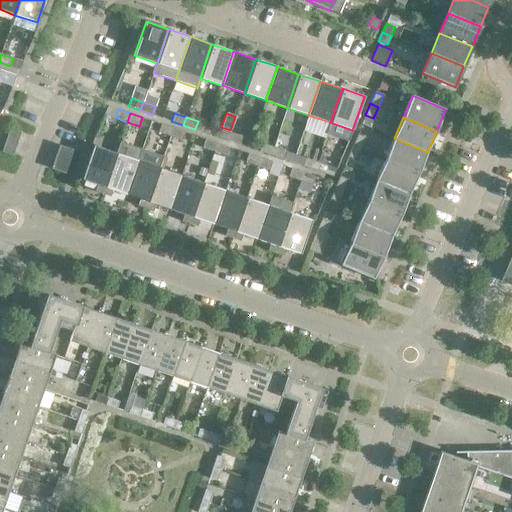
[(173,128),(161,124),(158,132),(170,136),(173,128)]
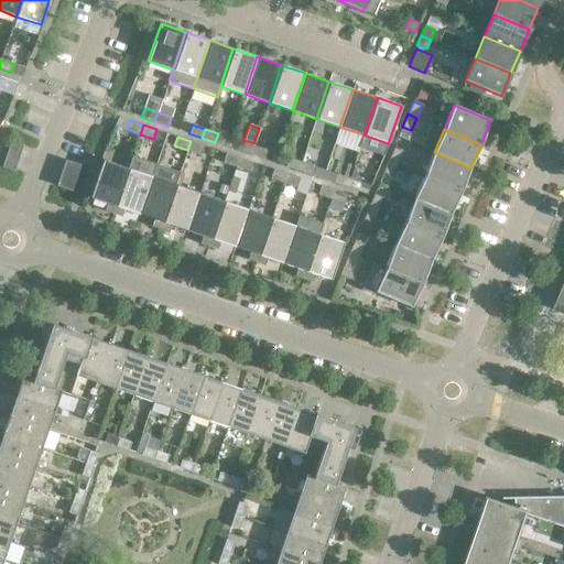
[(11,141),(2,167),(13,171),(23,145),(11,141)]
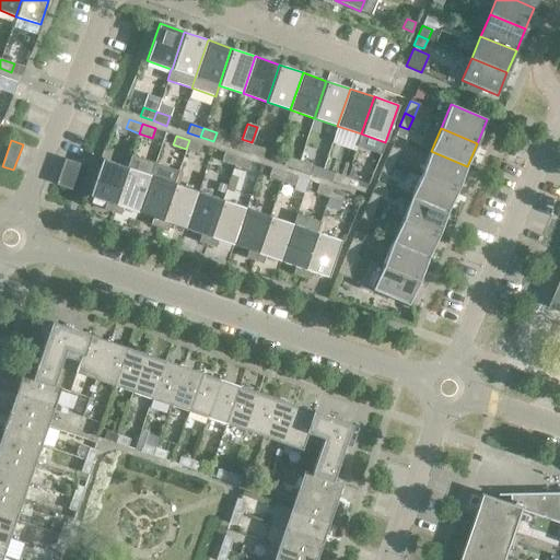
[(202,144),(189,140),(186,149),(199,153),(202,144)]
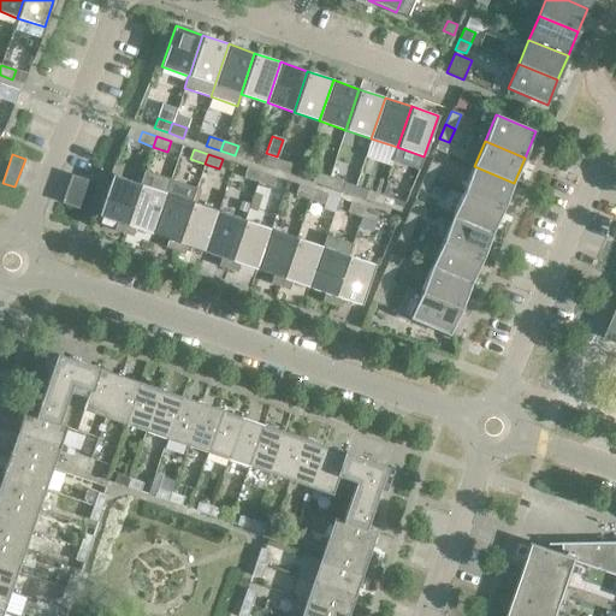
[(262,154),(259,164),(273,169),(277,159),(262,154)]
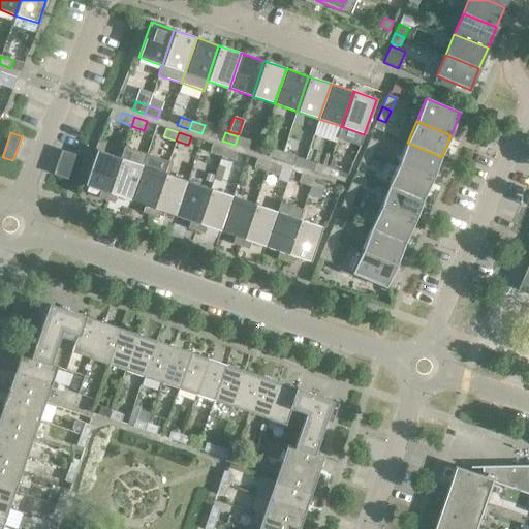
[(250,141),(238,136),(235,145),(247,149),(250,141)]
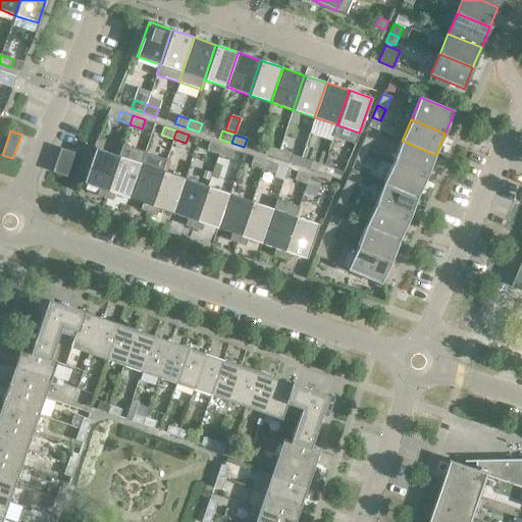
[(373,140),(364,137),(360,148),(368,152),(373,140)]
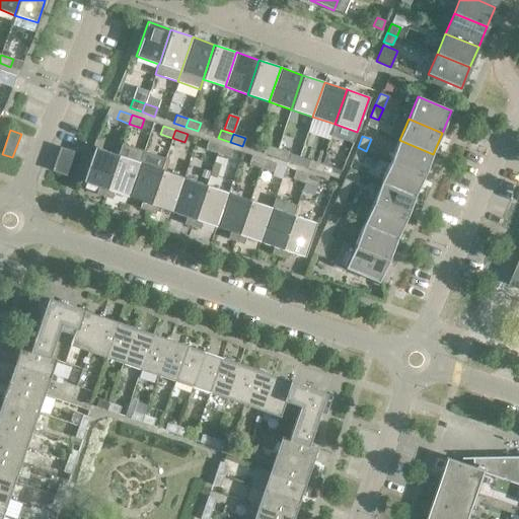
[(433,154),(399,140),(390,161),(424,175),(433,154)]
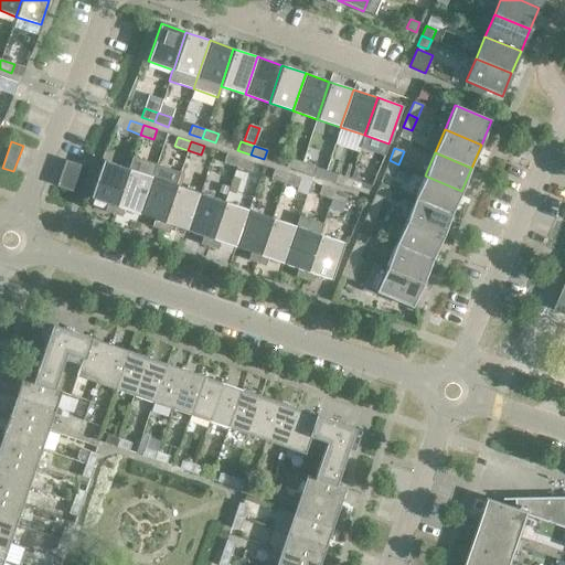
[(240,158),(226,153),(223,162),(236,167),(240,158)]
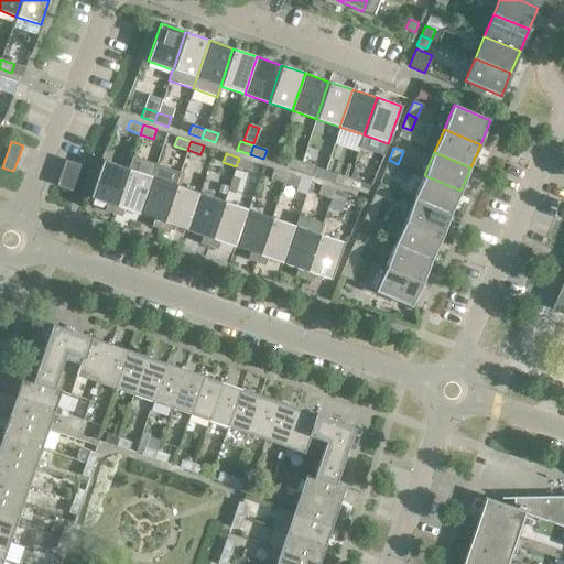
[(132,156),(128,169),(112,214),(121,217),(123,209),(139,214),(152,176),(156,164),(132,156)]
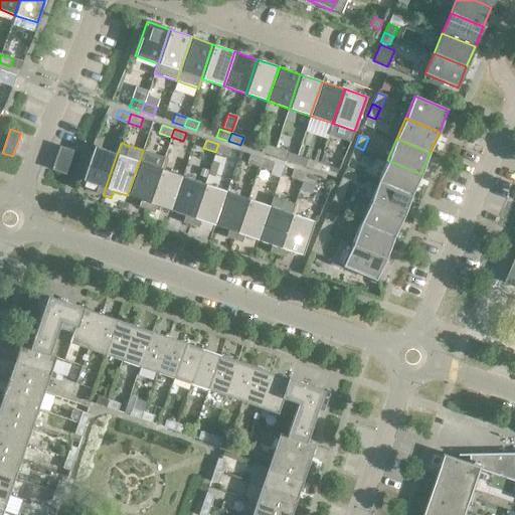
[(230,148),(218,144),(215,152),(227,156),(230,148)]
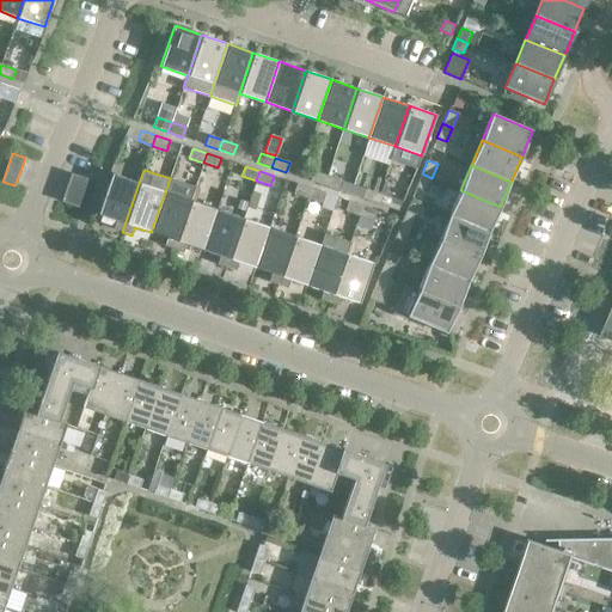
[(313,171),(310,181),(324,185),(328,176),(313,171)]
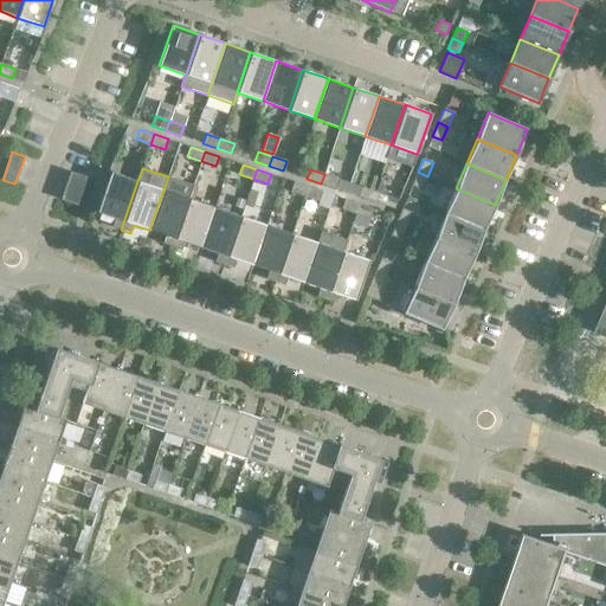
[(86,178),(70,172),(60,200),(77,205),(86,178)]
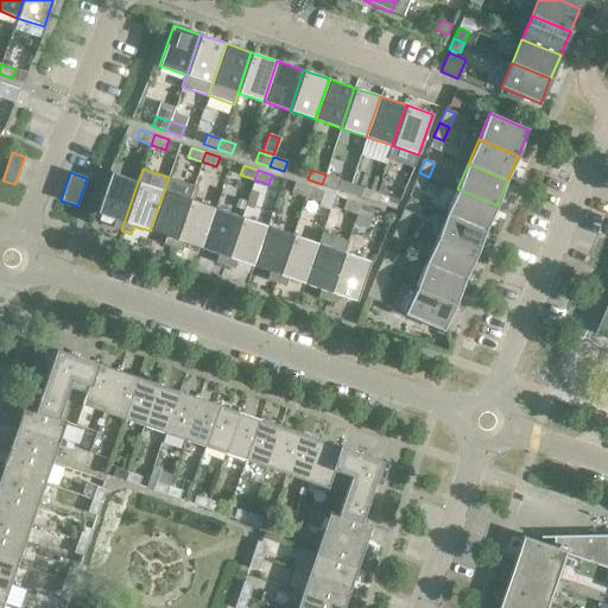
[(112,227),(121,230),(138,182),(111,172),(97,213),(115,219),(112,227)]
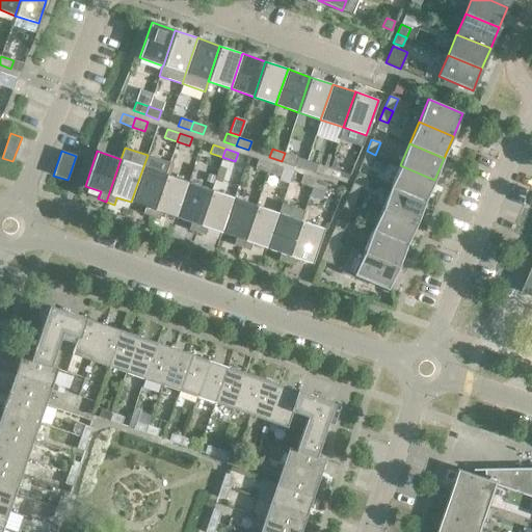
[(375,155),(367,151),(362,163),(370,166),(375,155)]
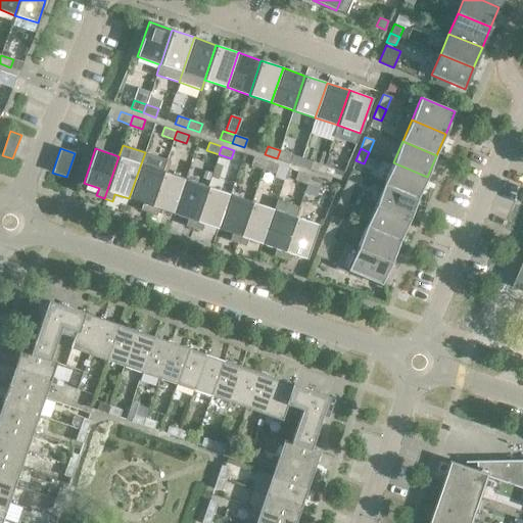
[(292,154),(280,150),(277,158),(289,162),(292,154)]
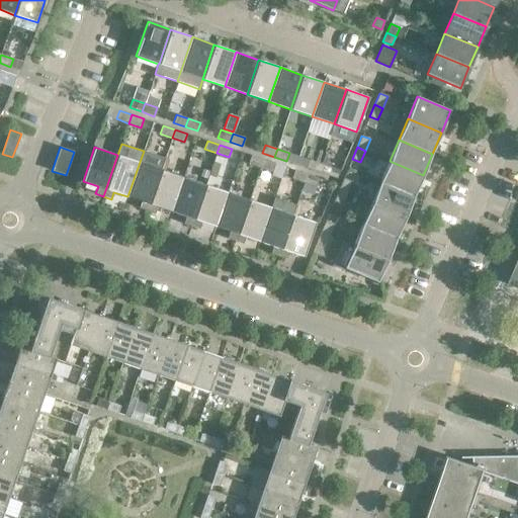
[(263,160),(251,156),(248,164),(260,168),(263,160)]
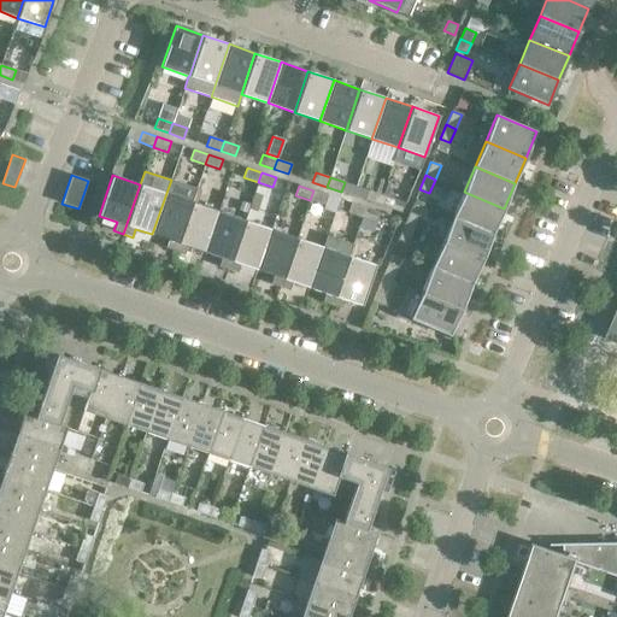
[(328,195),(313,191),(310,200),(324,205),(328,195)]
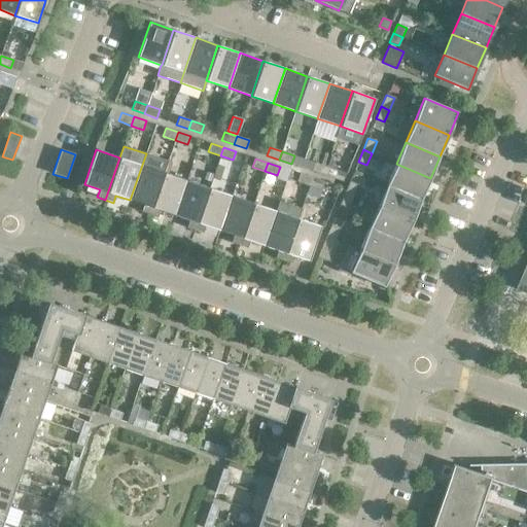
[(314,163),(311,171),(323,175),(326,167),(314,163)]
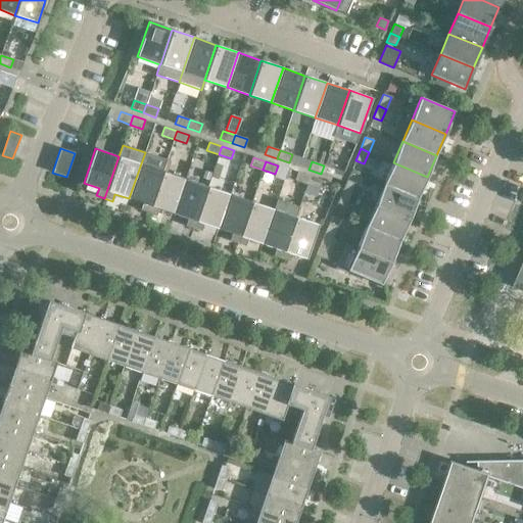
[(427,177),(393,162),(384,184),(418,198),(427,177)]
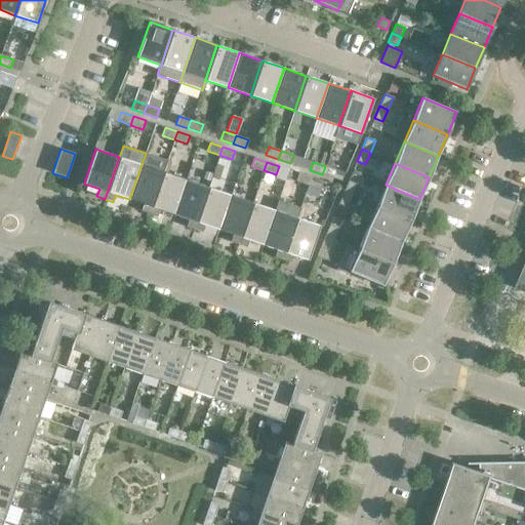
[(163,172),(142,164),(129,199),(144,204),(140,211),(149,214),(163,172)]
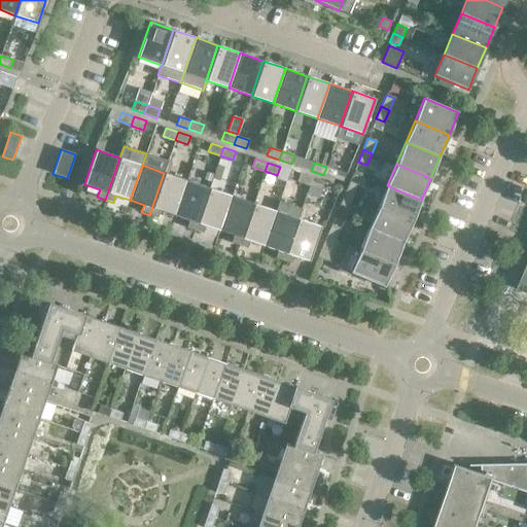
[(339,171),(326,167),(323,175),(336,179),(339,171)]
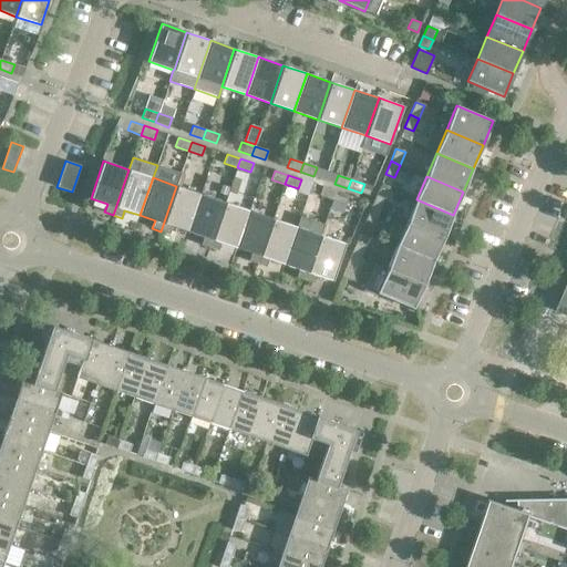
[(222,185),(219,193),(226,195),(228,188),(222,185)]
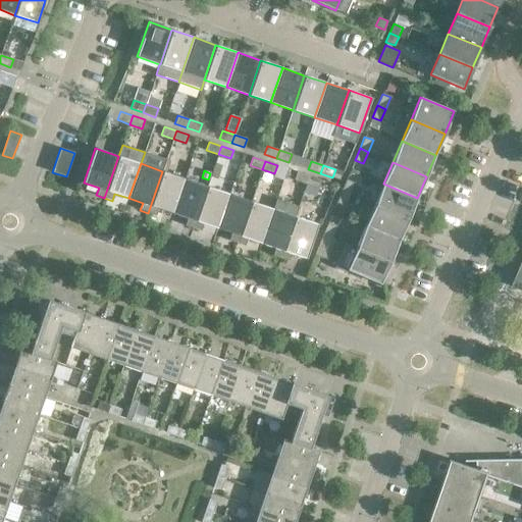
[(185,178),(162,171),(148,213),(156,215),(159,208),(172,213),(185,178)]
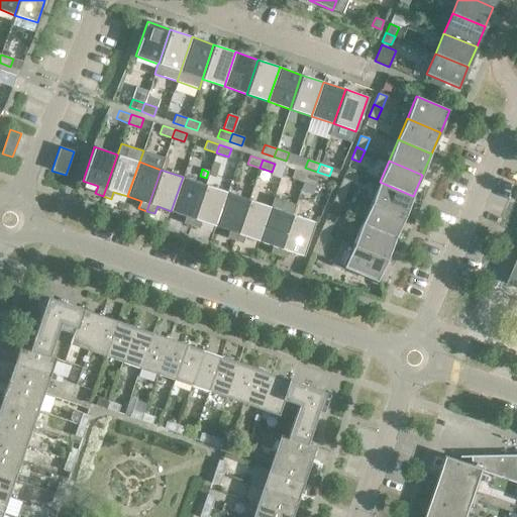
[(306,174),(294,170),(291,179),(303,183),(306,174)]
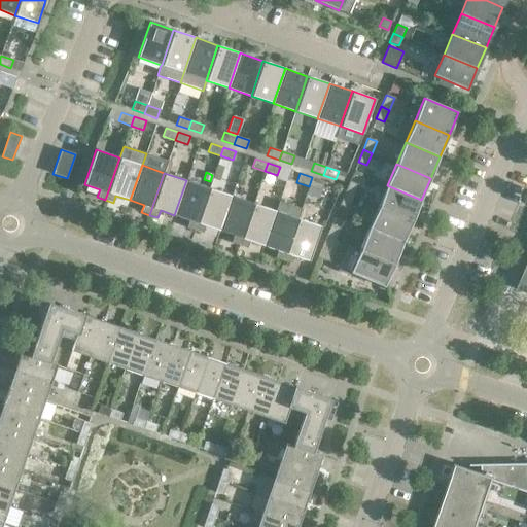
[(324,182),(312,177),(309,186),(321,190),(324,182)]
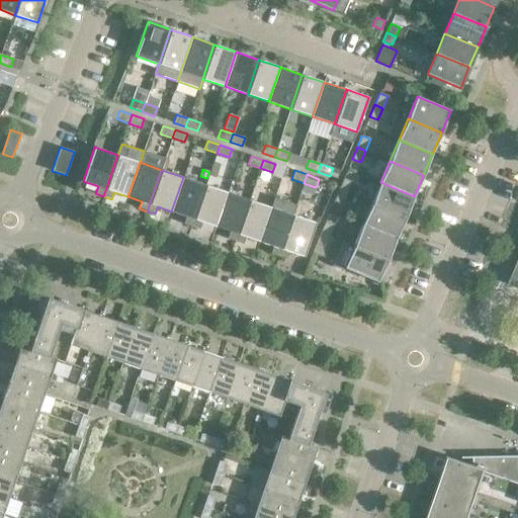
[(205,185),(183,177),(171,211),(185,217),(183,224),(191,227),(205,185)]
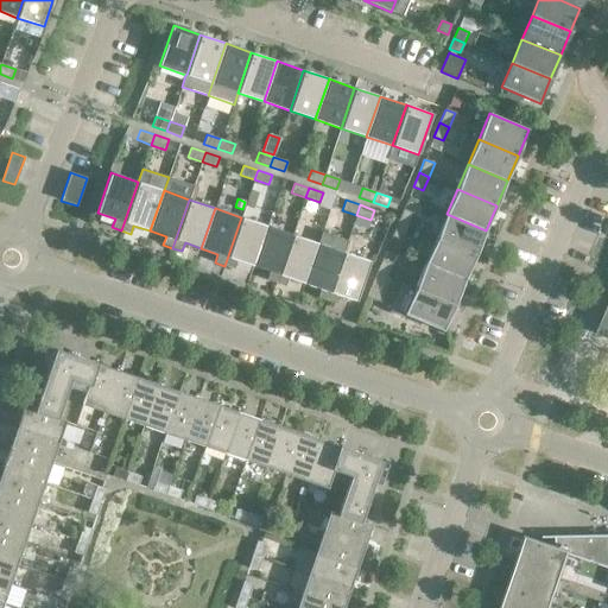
[(413,213),(404,209),(398,222),(407,227),(413,213)]
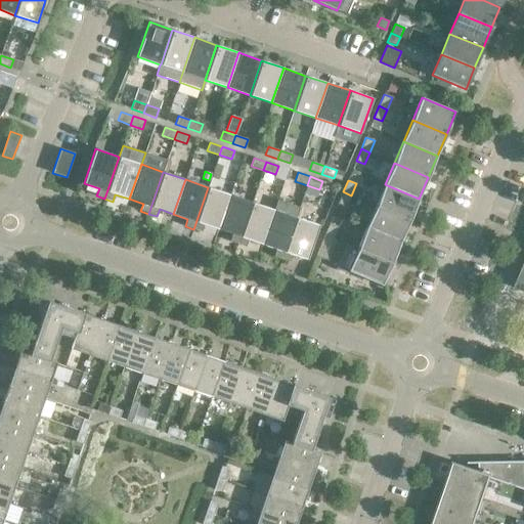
[(419,199),(385,184),(376,206),(409,220),(419,199)]
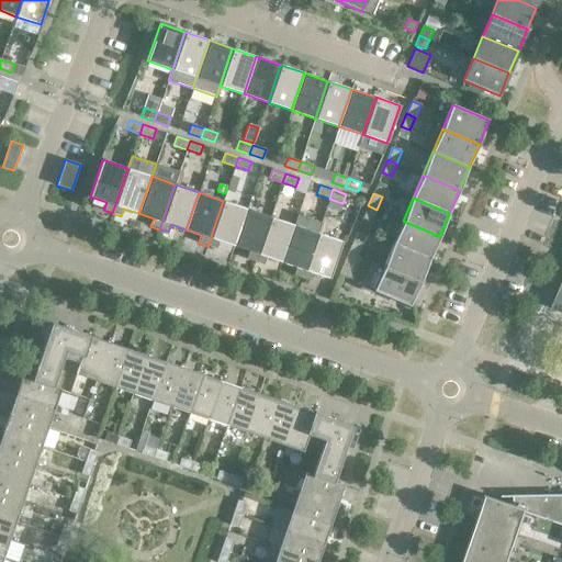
[(247,209),(223,201),(208,246),(216,248),(218,240),(234,246),(247,209)]
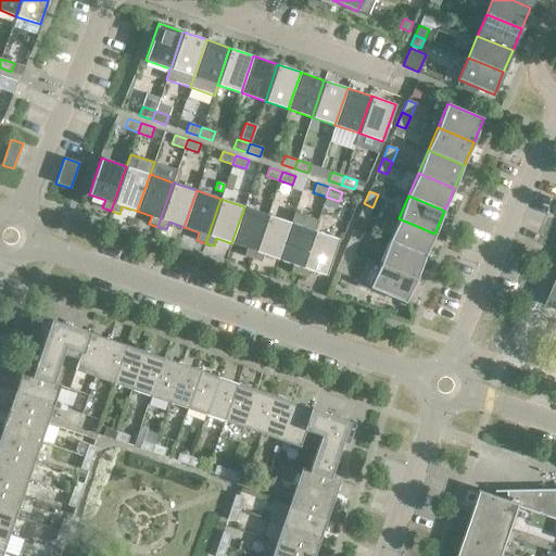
[(373,207),(364,203),(358,216),(367,219),(373,207)]
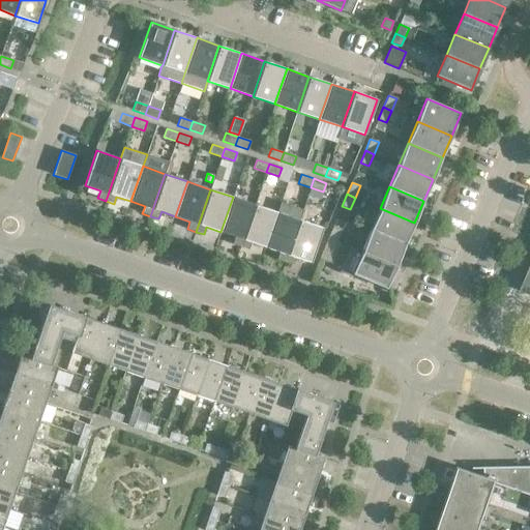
[(255,204),(233,197),(221,232),(235,237),(232,244),(240,246),(255,204)]
